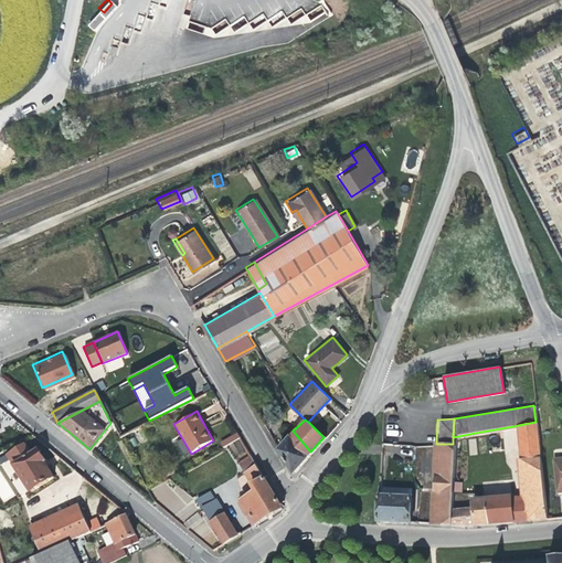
[(536,422),(513,426),(515,429),(518,458),(519,458),(540,456),(536,422)]
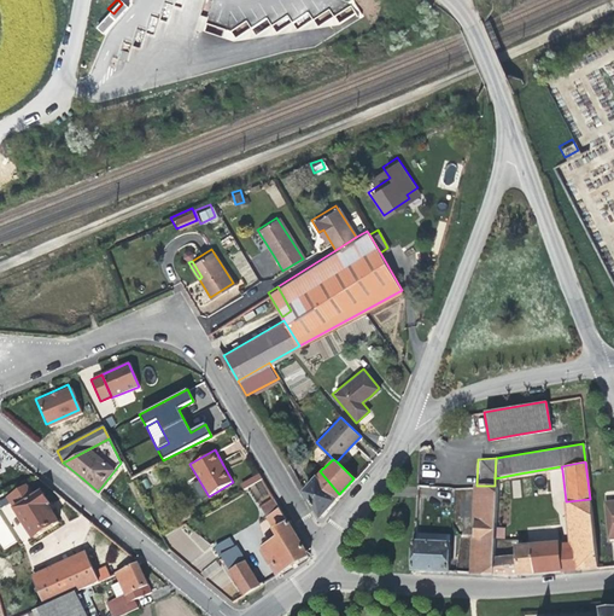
[(561,466),(519,474),(521,484),(533,483),(543,477),(543,476),(559,474),(557,471),(562,470),(561,466)]
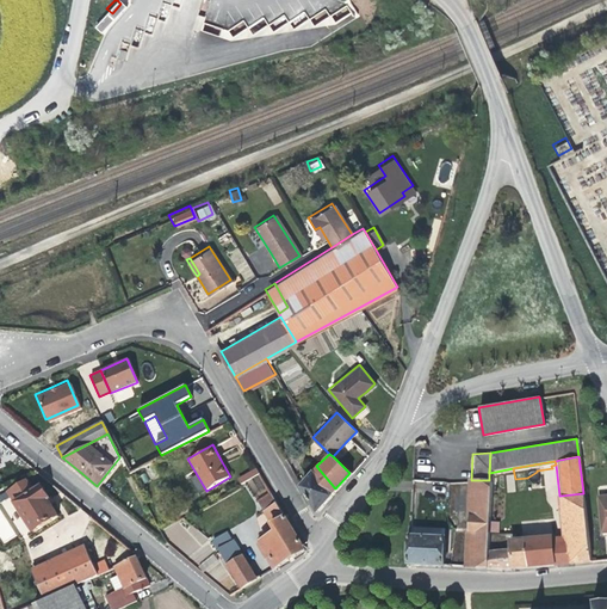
[(335,488),(316,466),(299,485),(308,499),(315,512),(335,488)]
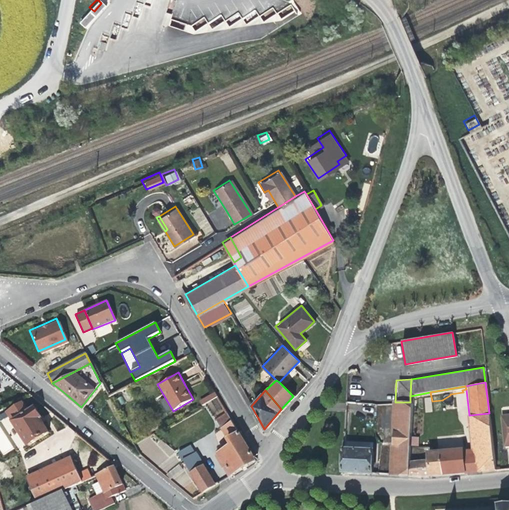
[(202,404),(216,396),(213,391),(200,399),(202,404)]
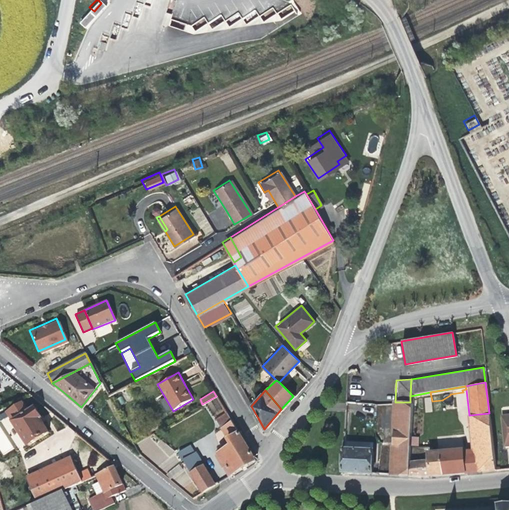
[(4,410),(10,419),(26,409),(20,400),(4,410)]
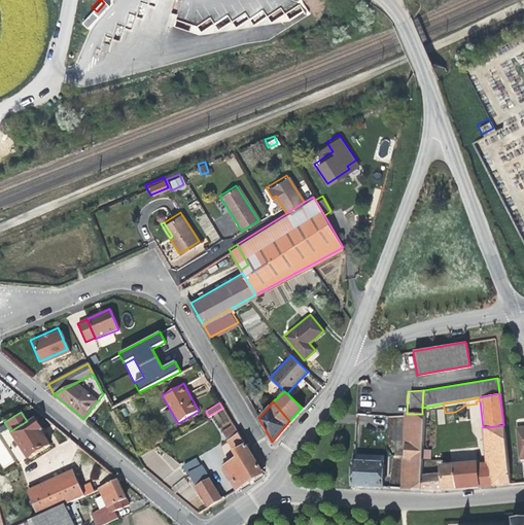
[(350,460),(360,460),(362,412),(353,412),(350,460)]
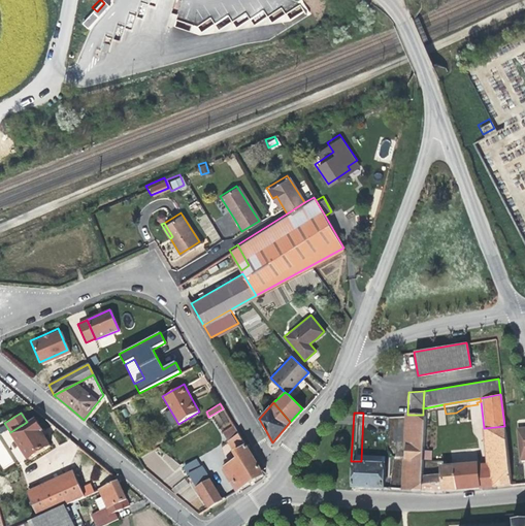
[(407,415),(404,488),(420,488),(421,474),(421,453),(423,419),(423,415),(407,415)]
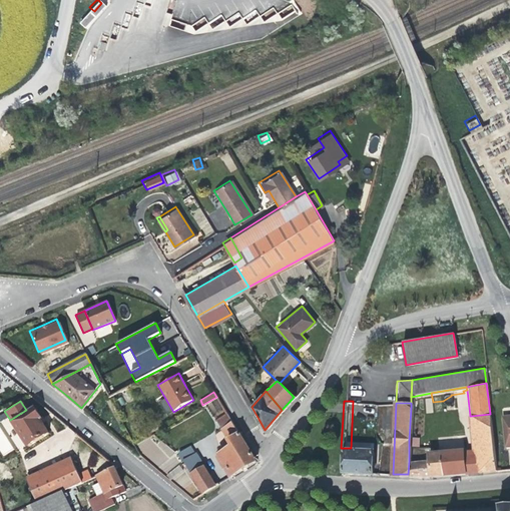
[(33,406),(26,410),(10,420),(25,445),(48,431),(41,419),(33,406)]
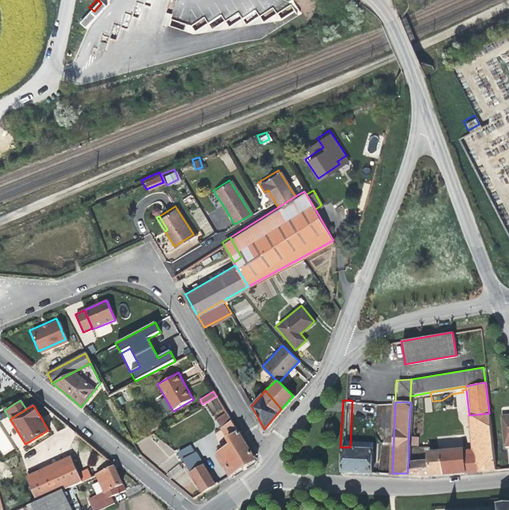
[(431,407),(410,406),(408,439),(430,439),(431,407)]
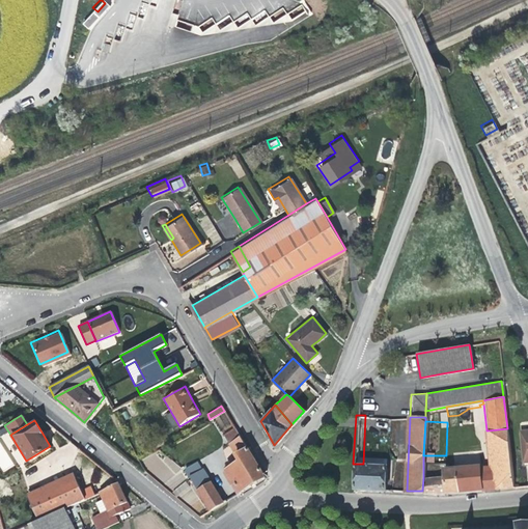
[(224,439),(226,443),(239,436),(231,422),(224,426),(229,436),(224,439)]
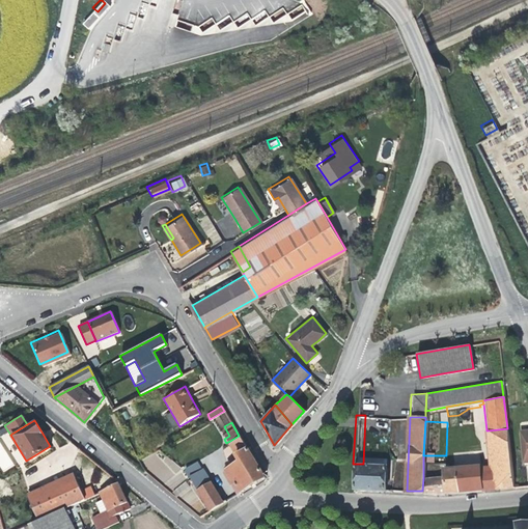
[(527,427),(518,429),(522,462),(527,461),(527,427)]
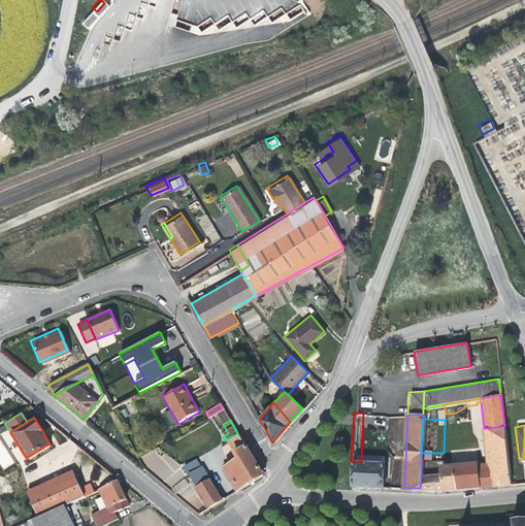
[(485,428),(492,484),(511,483),(504,426),(485,428)]
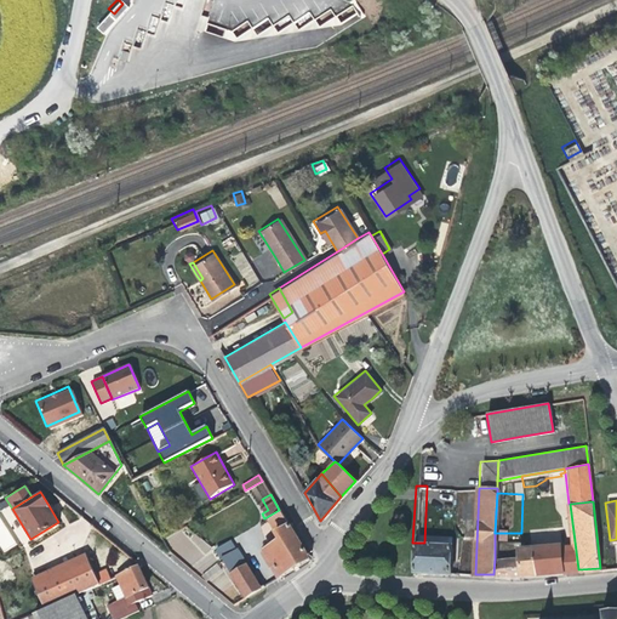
[(564,571),(578,569),(570,504),(569,504),(565,504),(569,540),(560,540),(560,541),(564,571)]
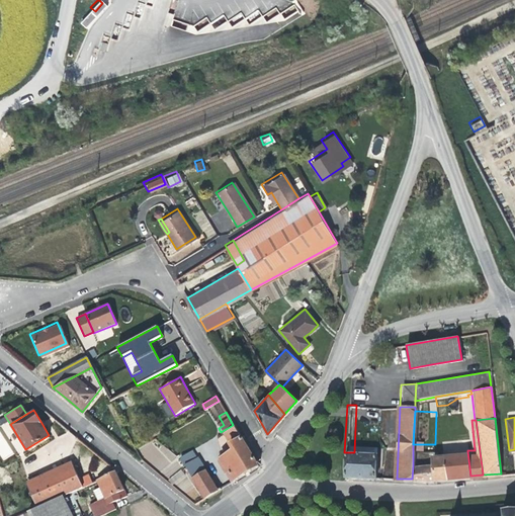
[(240,436),(233,425),(221,432),(228,443),(240,436)]
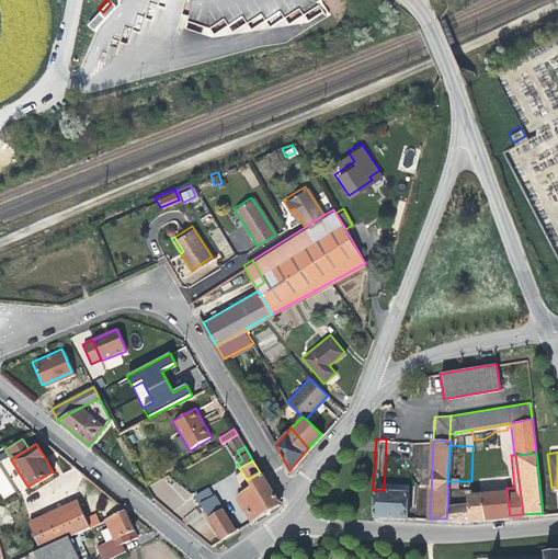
[(11,489),(3,477),(0,471),(0,493),(1,495),(11,489)]
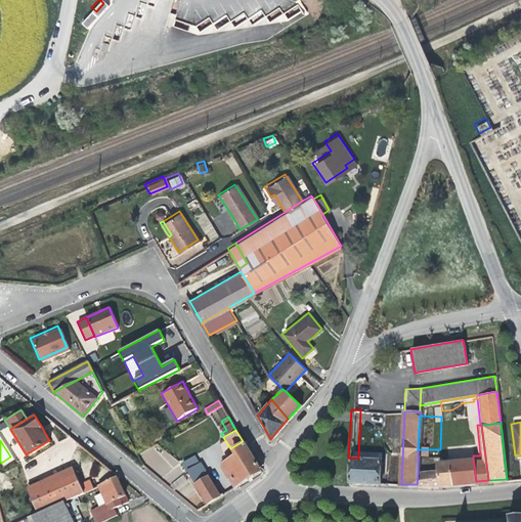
[(243,441),(230,448),(233,453),(221,462),(234,484),(249,476),(260,470),(243,441)]
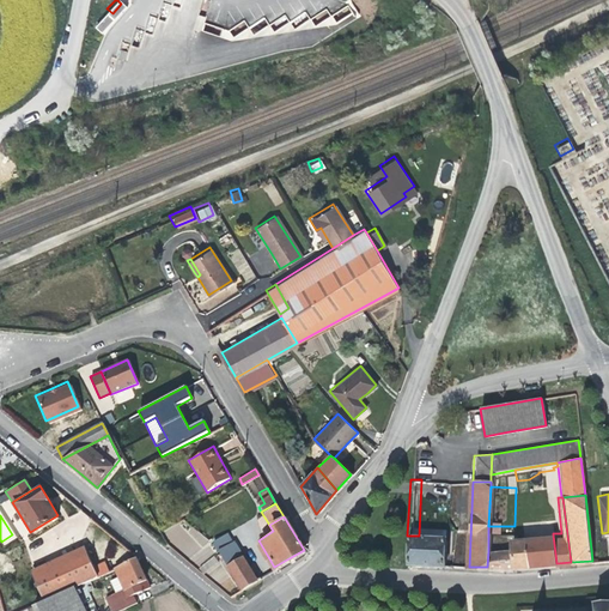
[(260,531),(260,539),(273,531),(269,525),(260,531)]
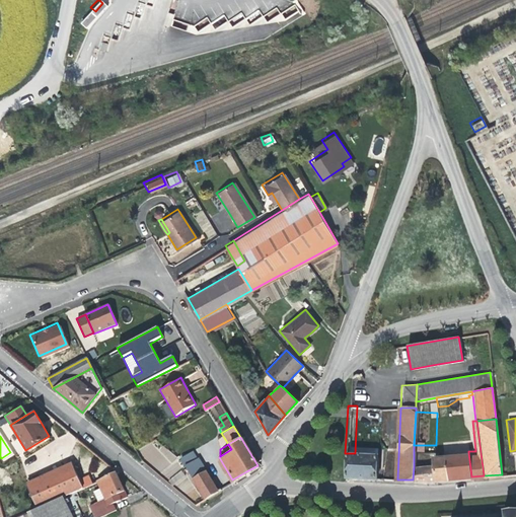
[(183,464),(194,458),(189,450),(178,456),(183,464)]
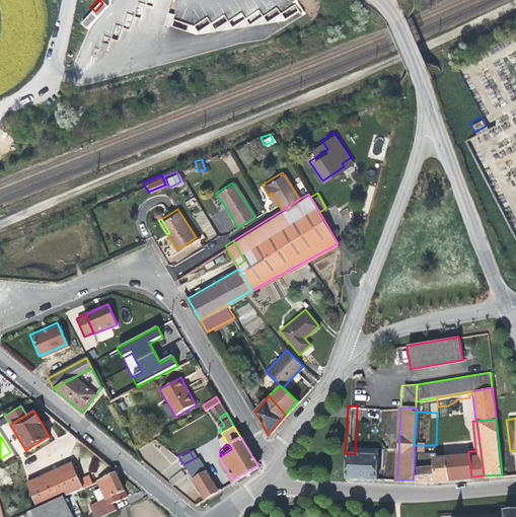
[(431,465),(432,479),(441,478),(462,477),(471,476),(468,452),(431,456),(431,465)]
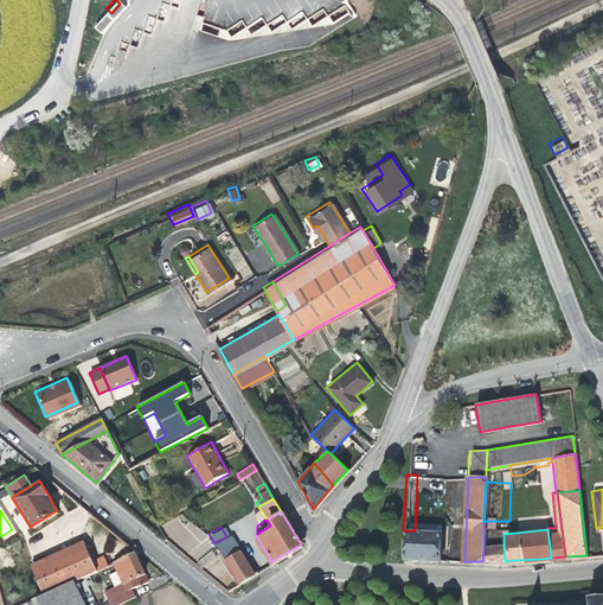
[(440,532),(415,530),(403,530),(402,559),(422,560),(438,560),(440,532)]
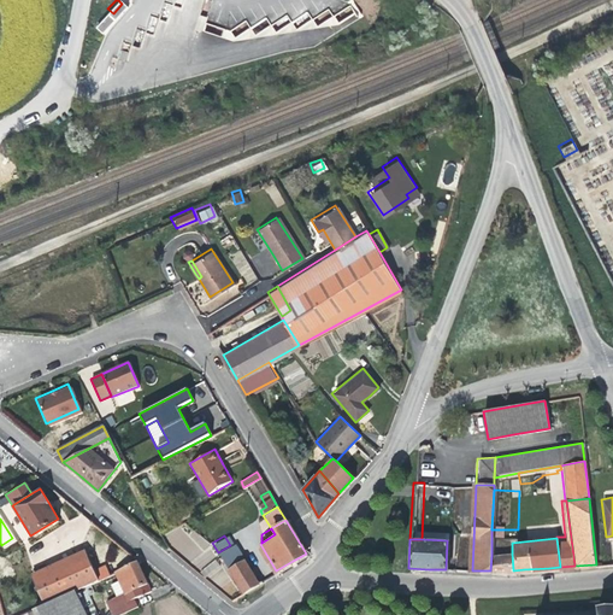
[(234,543),(230,545),(218,552),(228,569),(245,560),(234,543)]
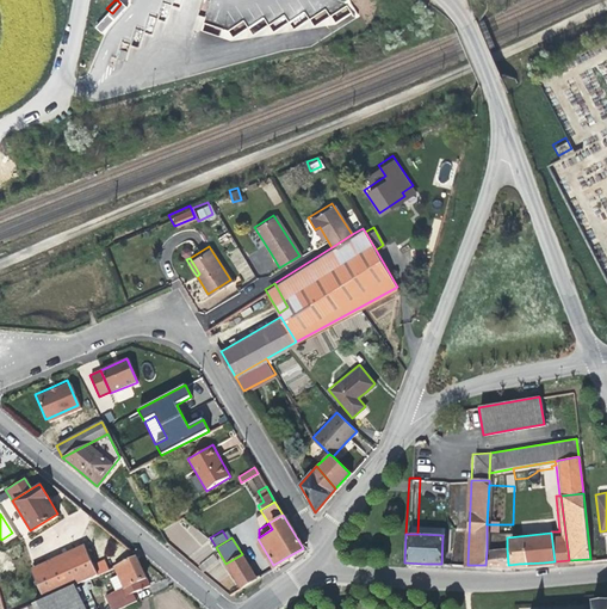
[(28,566),(31,573),(85,549),(82,541),(28,566)]
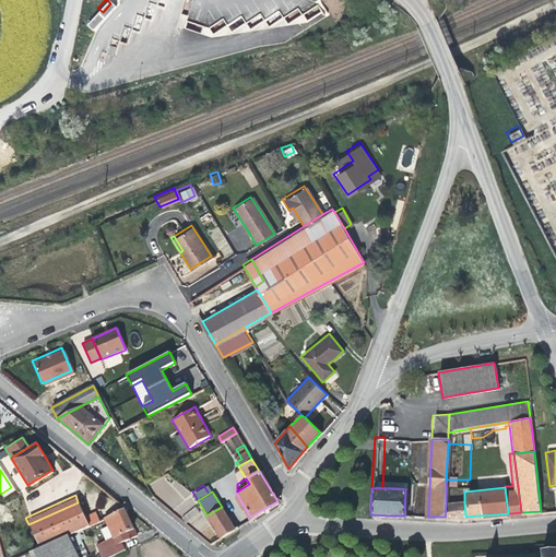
[(445,517),(465,517),(464,501),(446,502),(445,517)]
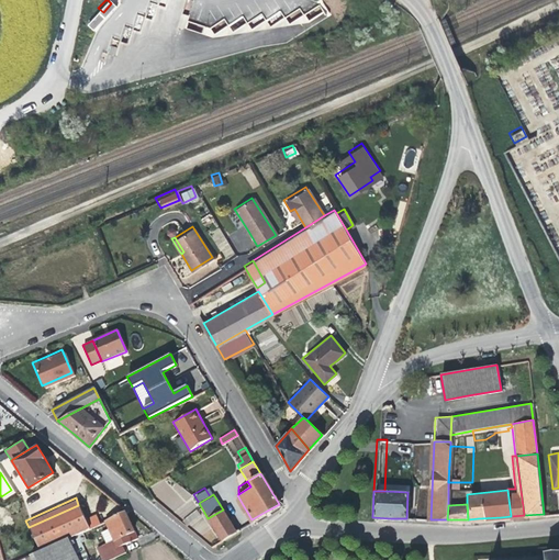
[(29,527),(38,549),(74,534),(89,527),(78,505),(29,527)]
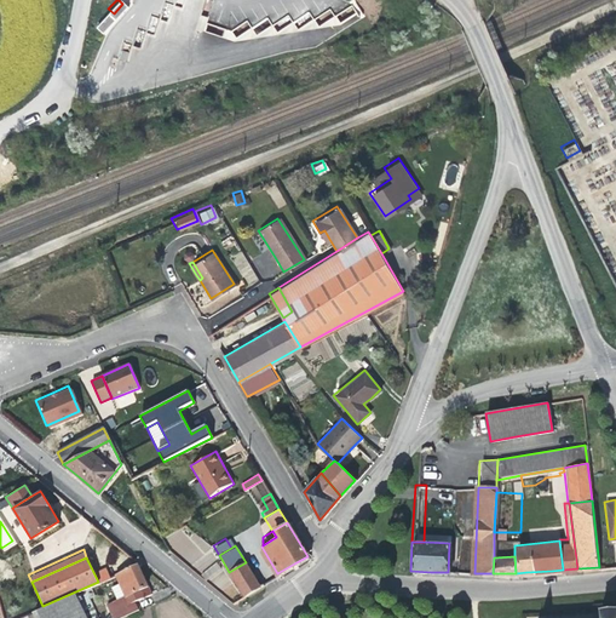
[(246,562),(229,572),(242,595),(259,585),(246,562)]
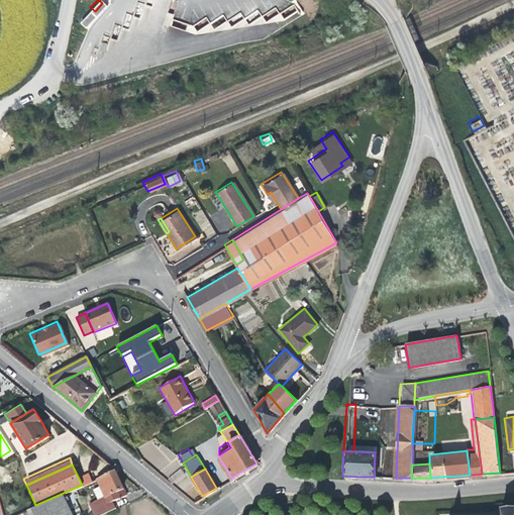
[(94,479),(101,494),(105,502),(111,499),(124,493),(118,481),(114,470),(94,479)]
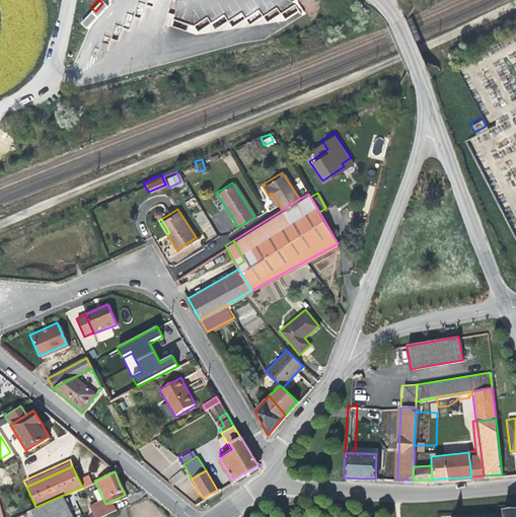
[(35,507),(20,514),(21,516),(79,516),(68,493),(35,507)]
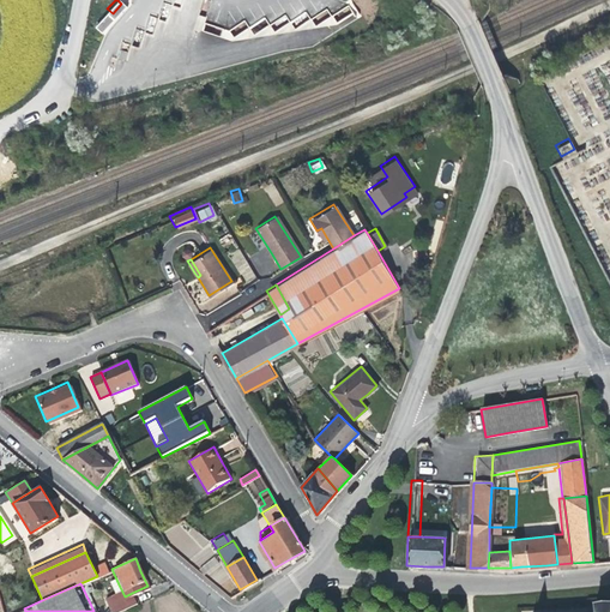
[(125,597),(120,587),(103,595),(110,611),(134,600),(132,593),(125,597)]
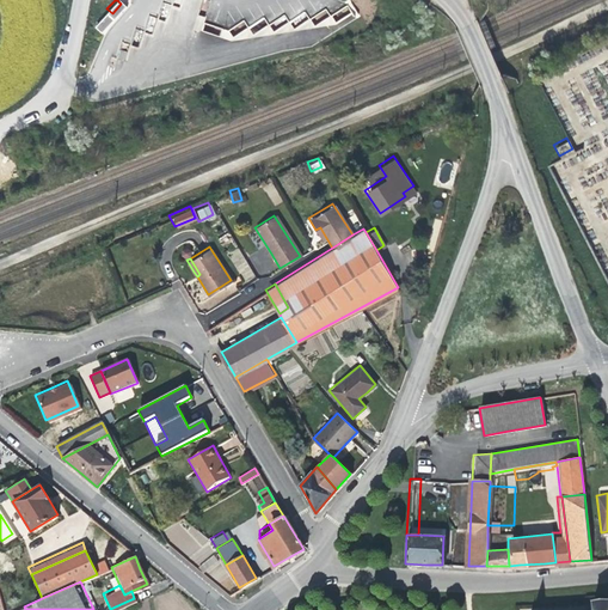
[(607,609),(607,598),(594,601),(594,599),(590,599),(591,603),(593,605),(583,605),(583,604),(581,604),(581,607),(570,608),(570,605),(567,605),(567,608),(557,608),(557,607),(554,607),(554,608),(542,609),(542,608),(540,608),(540,609),(538,609),(538,608),(535,609),(534,609),(607,609)]
